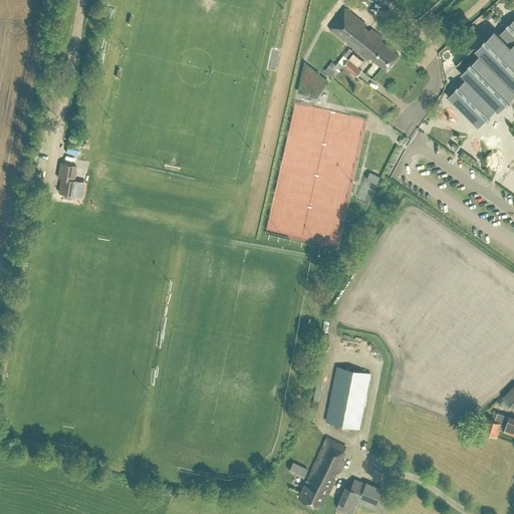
[(370,31),(364,26),(366,24),(346,8),(331,27),(369,59),(371,56),(388,69),(399,54),(383,42),(386,40),(372,28),(370,31)]
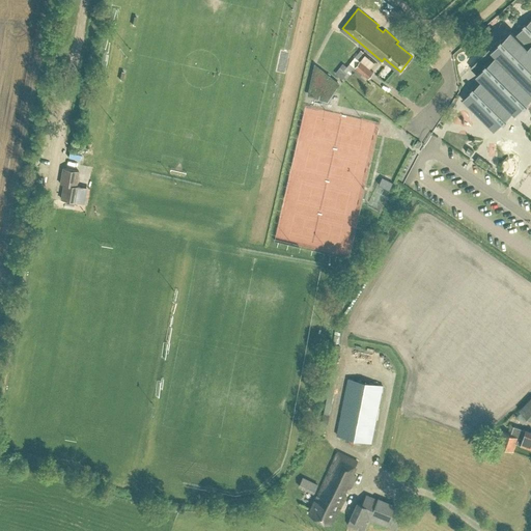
[(494,131),(496,129),(502,121),(503,122),(506,120),(505,119),(513,111),(514,113),(524,104),(525,105),(527,103),(524,99),(530,91),(530,18),(526,23),(525,22),(523,25),(524,26),(515,34),(510,29),(502,38),(501,37),(498,39),(499,40),(491,50),(488,48),(470,66),(476,73),(476,74),(481,80),(474,88),(473,87),(470,89),(471,90),(465,96),(463,100),(494,131)]
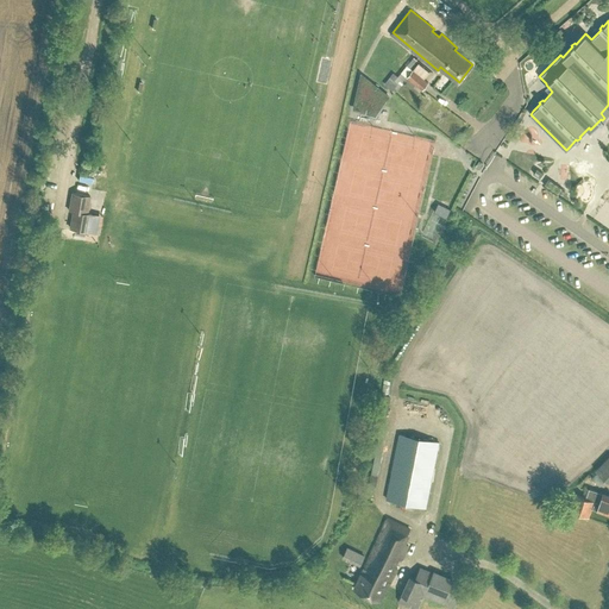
[(557,42),(566,33),(560,27),(551,36),(557,42)]
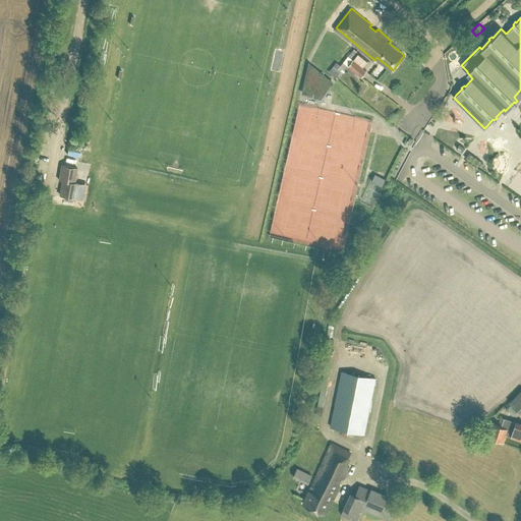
[(395,31),(400,36),(401,35),(403,32),(398,27),(395,31)]
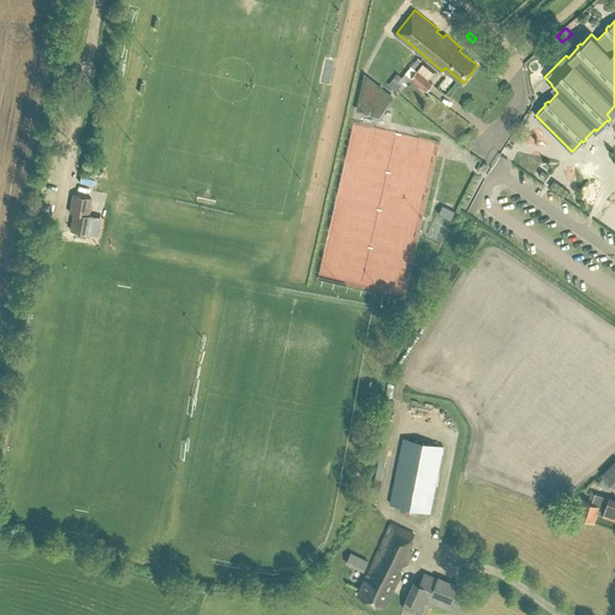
[(417,57),(411,65),(416,69),(417,70),(427,77),(431,71),(433,70),(417,57)]
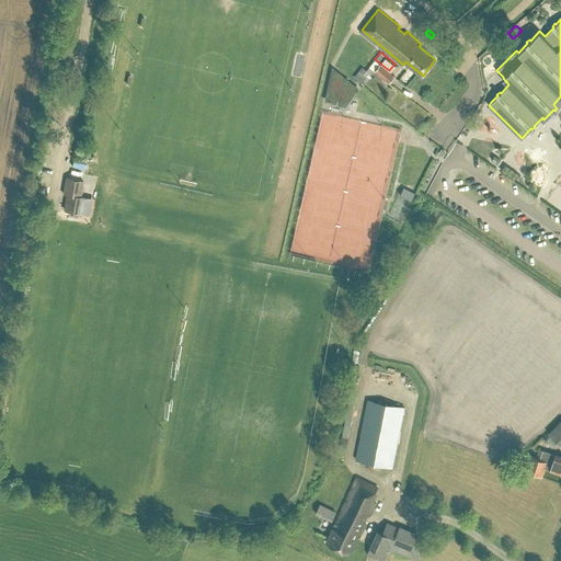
[(354,76),(355,78),(364,84),(373,73),(378,79),(381,76),(375,71),(380,64),(379,63),(375,59),(367,69),(366,69),(363,67),(362,66),(354,76)]
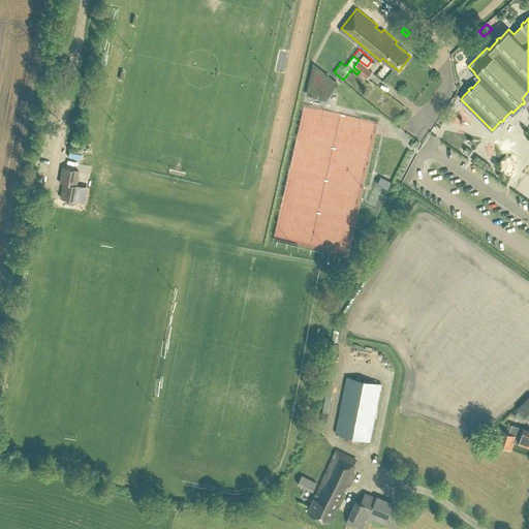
[(353,67),(360,71),(367,78),(371,71),(372,70),(367,66),(359,60),(353,67)]
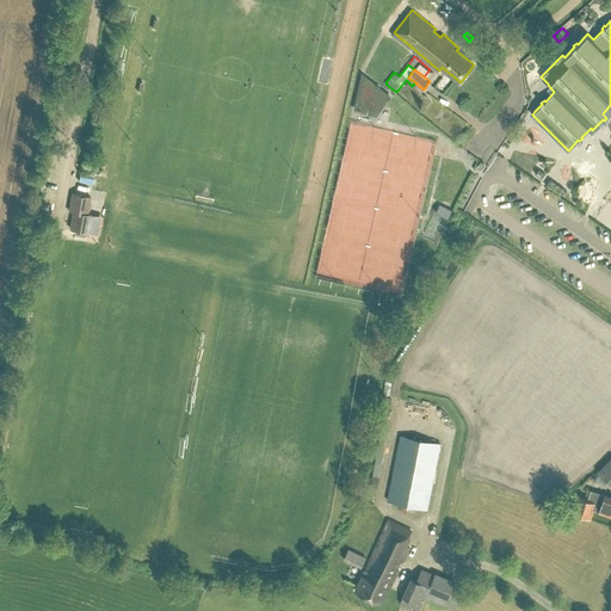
[(356,107),(377,113),(388,96),(368,80),(368,81),(365,81),(362,81),(356,107)]
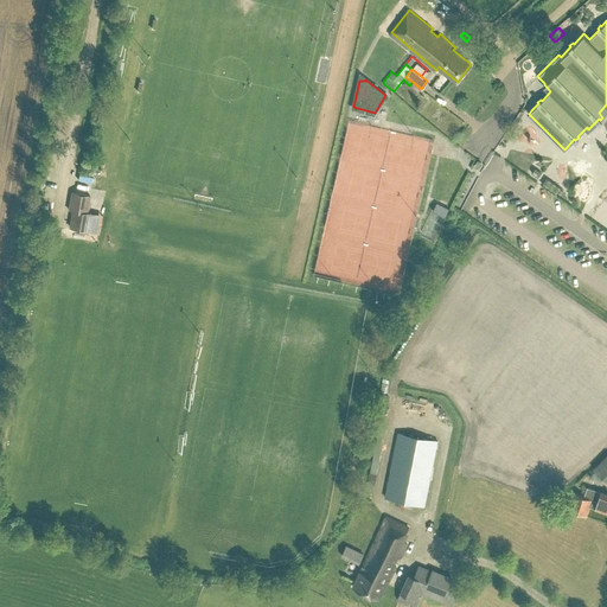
[(364,127),(327,126),(327,139),(339,139),(339,134),(364,135),(364,127)]
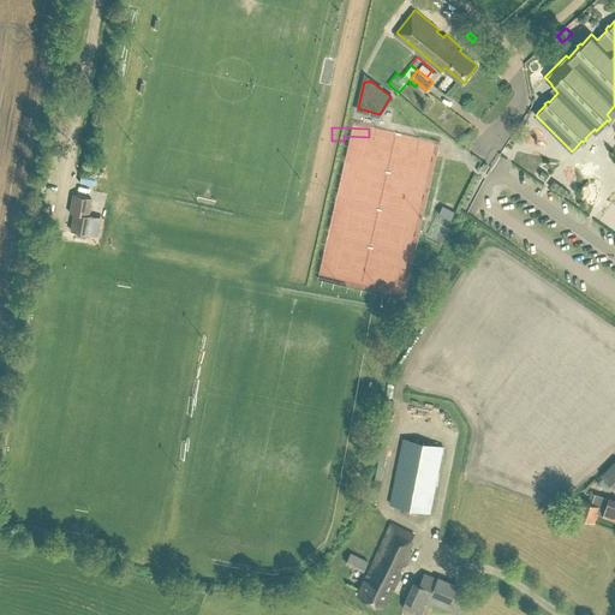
[(108,171),(96,168),(94,168),(93,178),(90,190),(103,192),(108,171)]
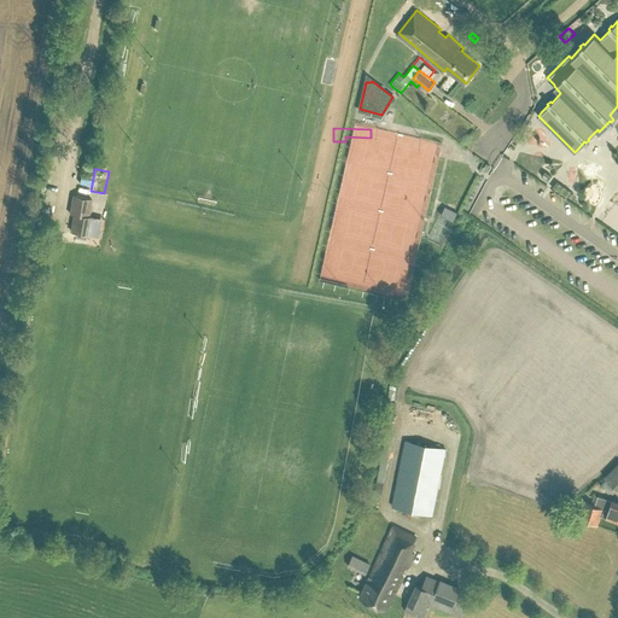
[(548,180),(552,175),(544,170),(541,175),(548,180)]
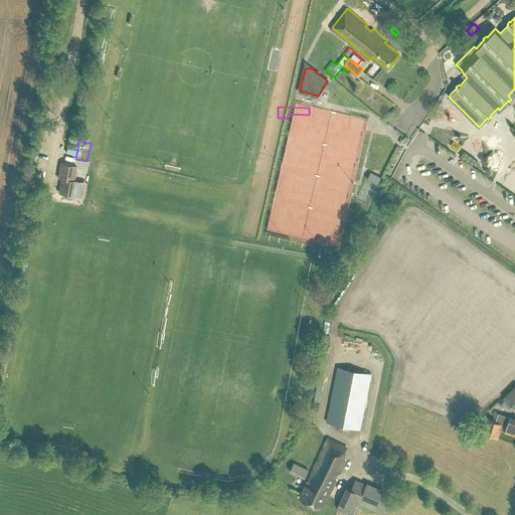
[(460,156),(472,164),(476,159),(464,150),(460,156)]
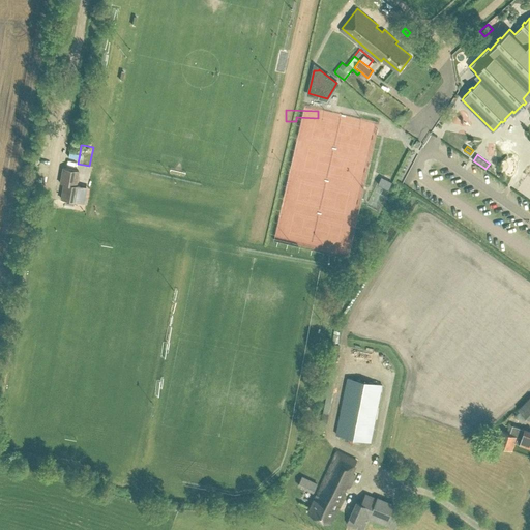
[(62,197),(77,200),(80,184),(77,184),(79,169),(63,167),(61,181),(64,182),(62,197)]
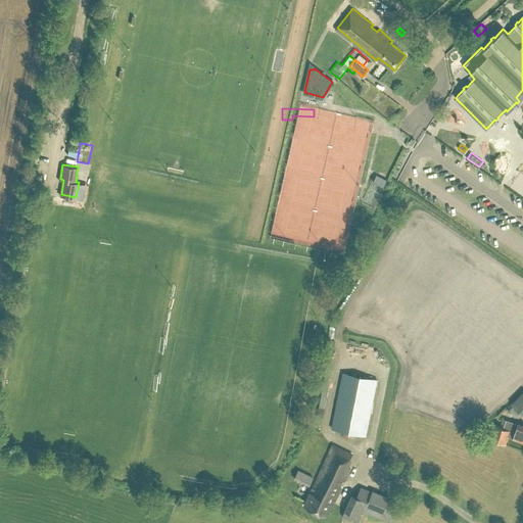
[(332,354),(347,357),(348,349),(332,347),(332,354)]
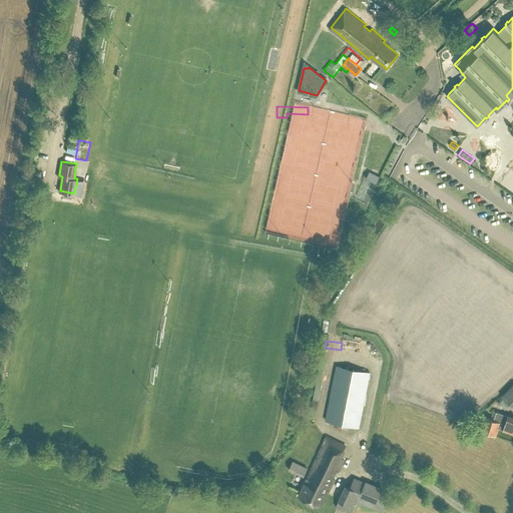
[(370,372),(336,365),(326,420),(360,427),(370,372)]
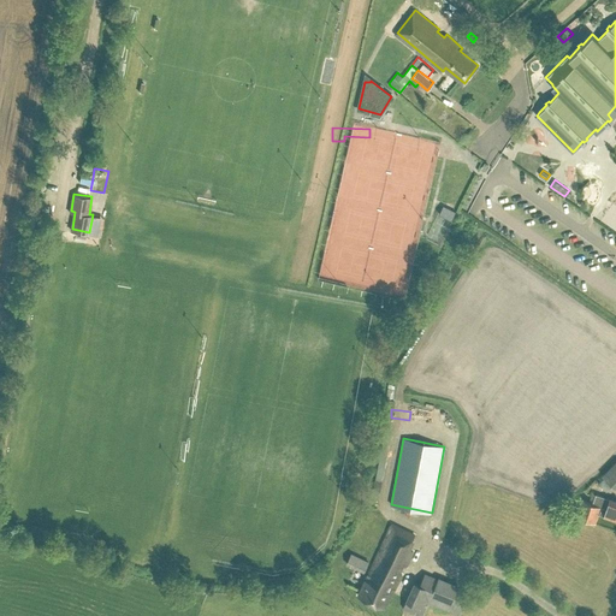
[(615,461),(603,474),(615,487),(615,485),(615,461)]
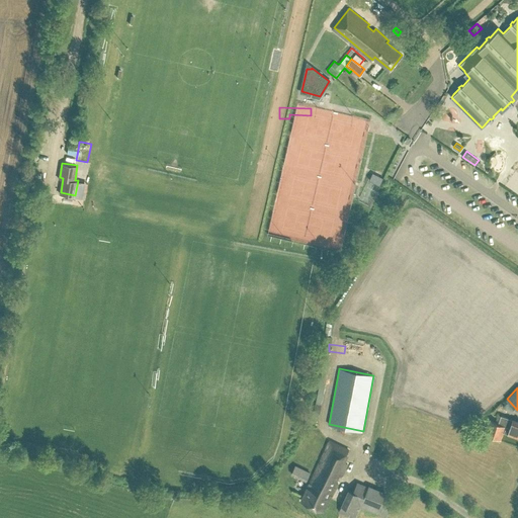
[(517,420),(501,415),(499,423),(491,420),(489,424),(484,422),(481,432),(501,438),(504,431),(517,436),(517,420)]
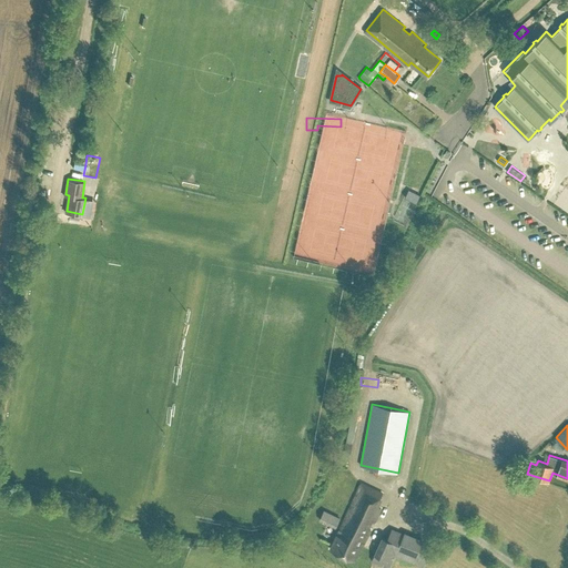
[(356,561),(372,530),(369,529),(374,521),(375,523),(383,507),(378,505),(384,494),(362,483),(330,548),(356,561)]
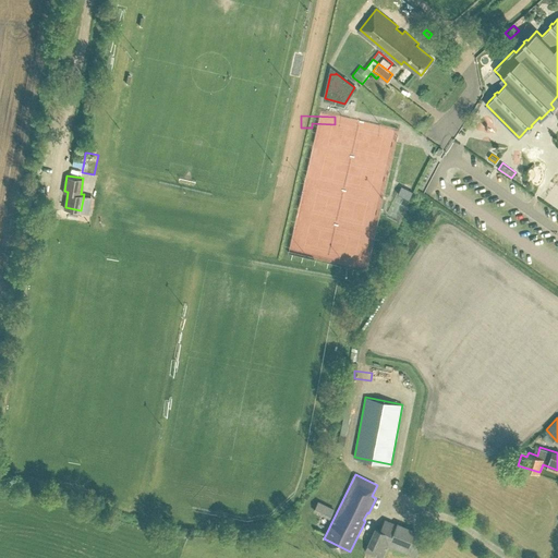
[(376,525),(365,550),(374,555),(381,557),(383,557),(384,555),(388,545),(410,555),(416,557),(417,553),(420,547),(425,534),(398,522),(396,528),(393,533),(384,529),(376,525)]
